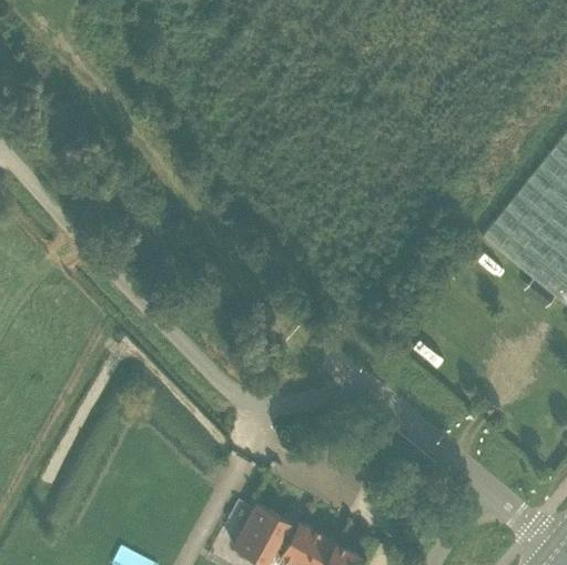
[(566,131),(482,238),(545,289),(555,298),(566,306),(566,131)]
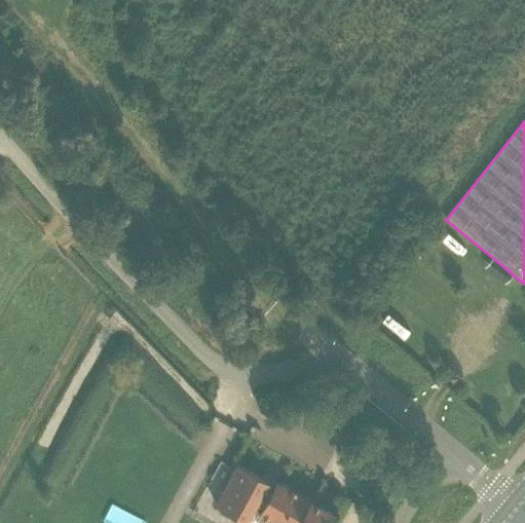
[(505,286),(514,275),(504,267),(495,278),(505,286)]
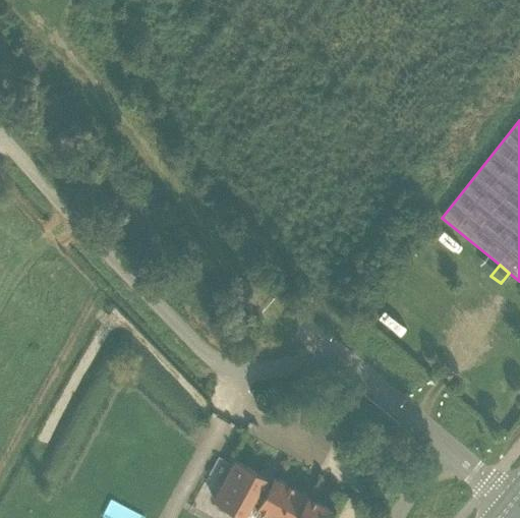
[(235,462),(214,503),(239,517),(244,517),(250,507),(257,510),(268,516),(267,517),(297,517),(308,498),(274,479),(273,481),(261,475),(260,475),(235,462)]
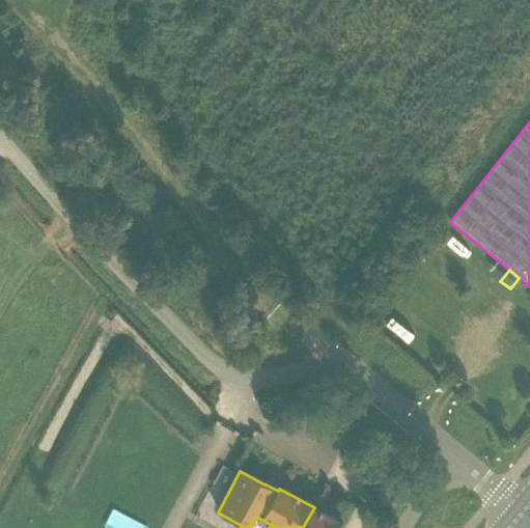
[(338,527),(341,522),(314,507),(303,527),(338,527)]
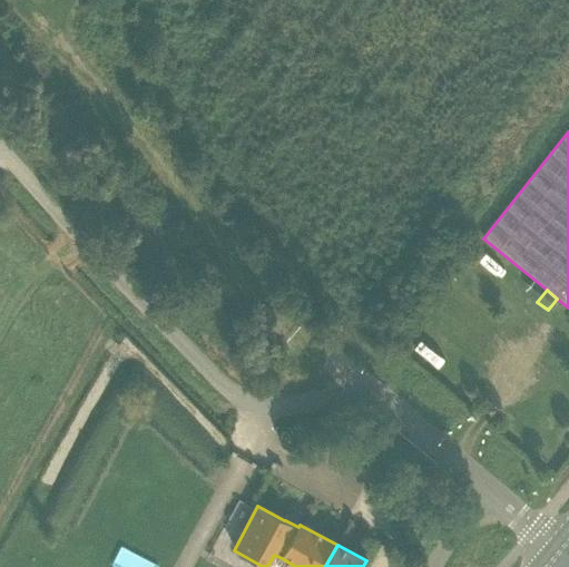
[(121,549),(116,566),(159,566),(160,565),(121,549)]
